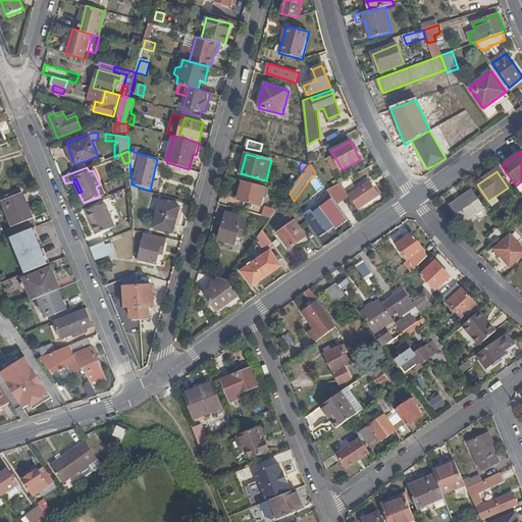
[(266,188),(244,180),(239,199),(261,206),(264,197),(266,188)]
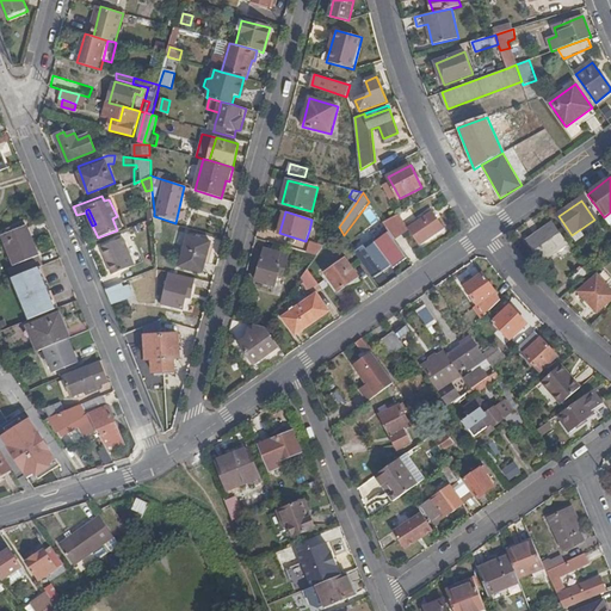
[(395,239),(395,240),(411,230),(420,245),(444,228),(433,213),(409,228),(400,214),(383,223),(388,228),(395,239)]
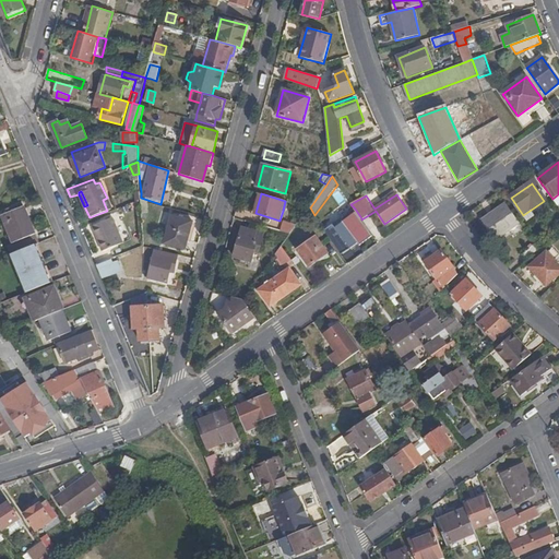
[(521,223),(507,203),(484,219),(498,239),(521,223)]
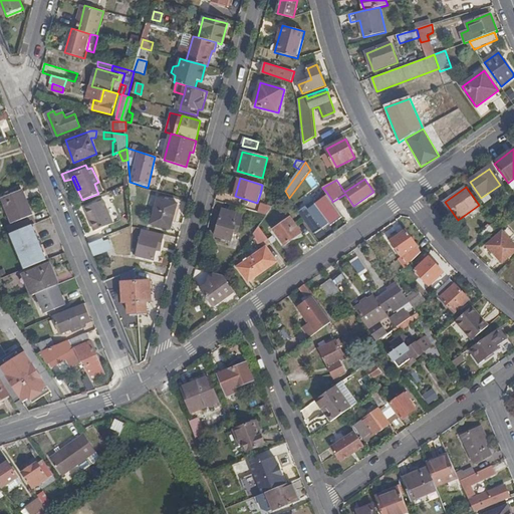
[(36,224),(21,188),(2,196),(16,232),(33,225),(36,224)]
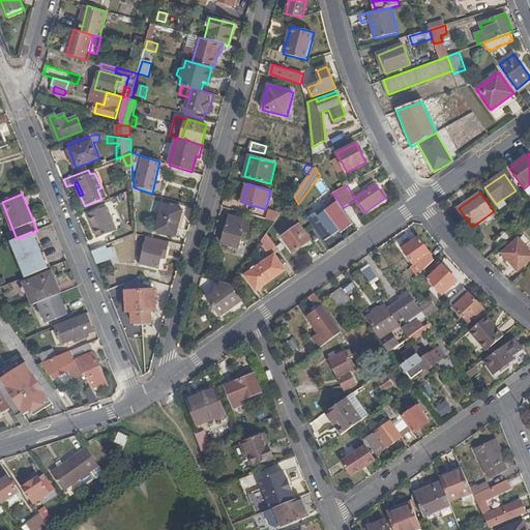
[(308,218),(324,241),(332,235),(333,236),(352,223),(341,208),(343,207),(336,198),(308,218)]
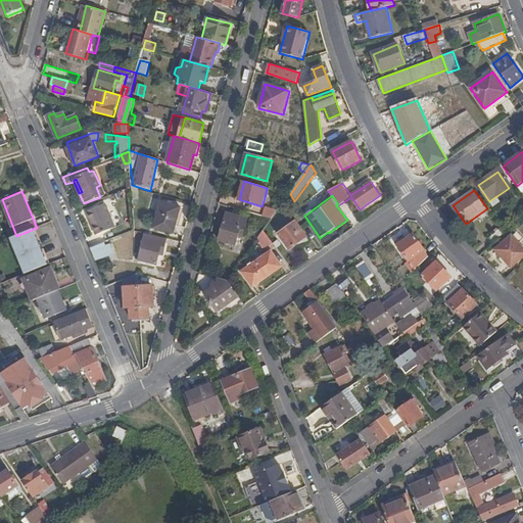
[(181,207),(161,202),(154,228),(174,233),(181,207)]
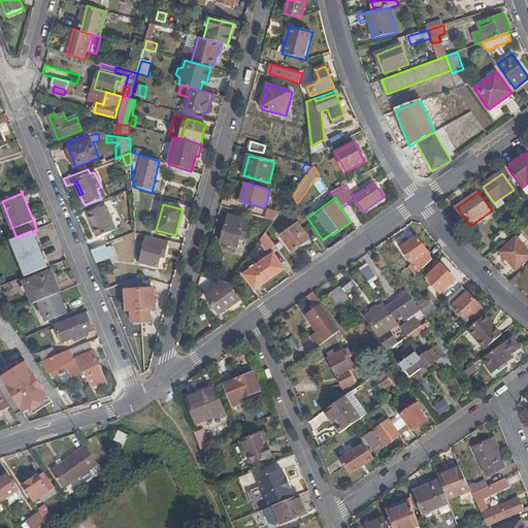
[(118,229),(108,205),(89,212),(99,236),(118,229)]
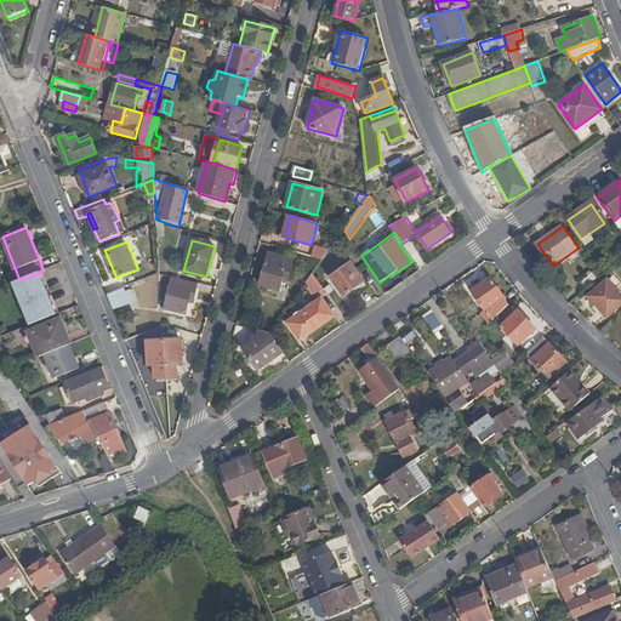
[(317,246),(315,254),(325,257),(330,250),(317,246)]
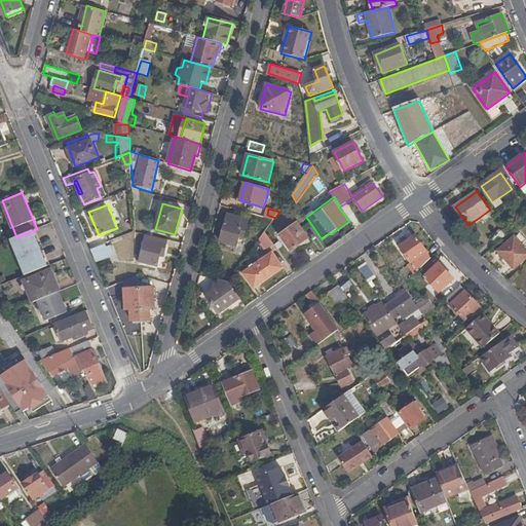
[(249,220),(229,215),(222,241),(237,246),(239,236),(245,237),(249,220)]
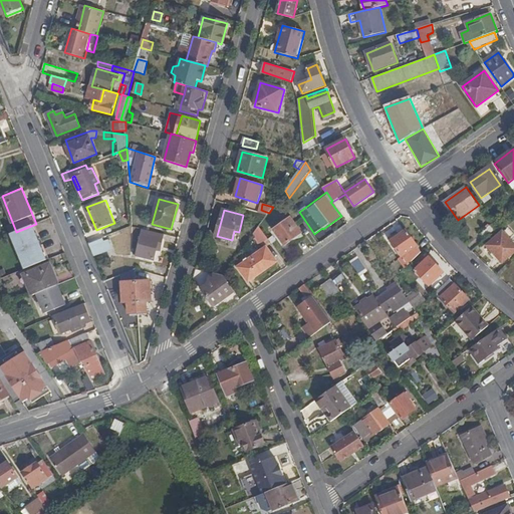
[(285,245),(302,233),(291,218),(274,230),(285,245)]
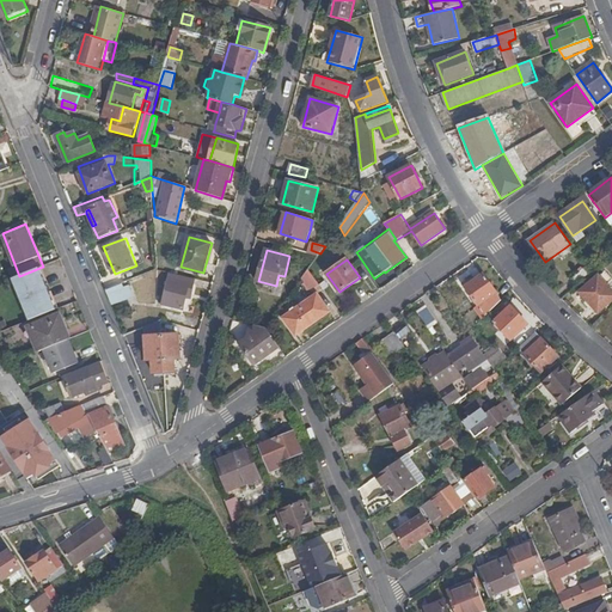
[(50,285),(43,267),(40,268),(47,286),(50,285)]
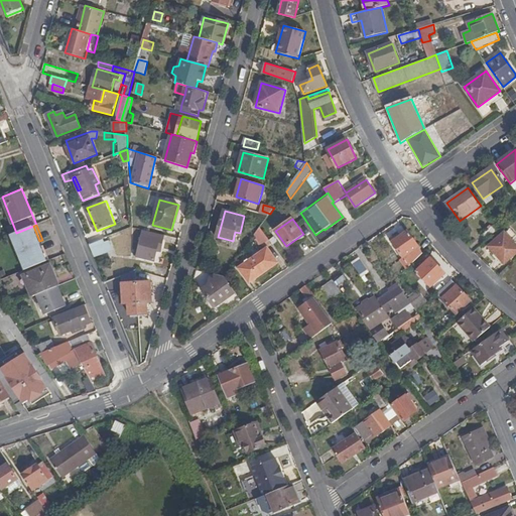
[(33,226),(16,233),(11,235),(26,270),(47,261),(41,248),(39,241),(33,226)]
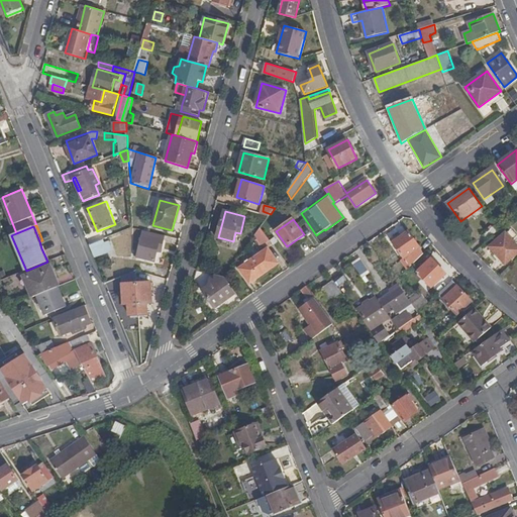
[(264,245),(271,240),(262,227),(255,235),(264,245)]
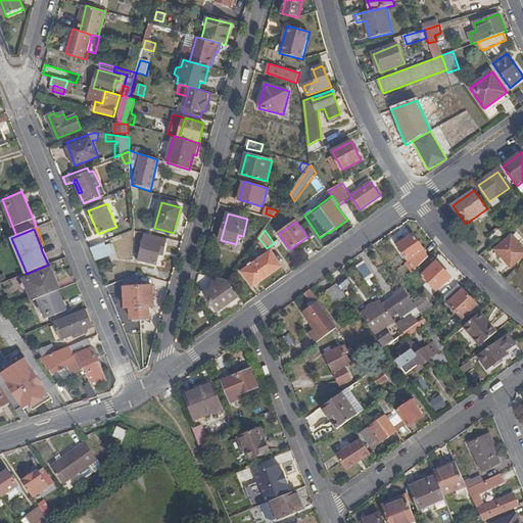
[(490,239),(494,243),(505,235),(501,230),(500,231),(495,234),(490,239)]
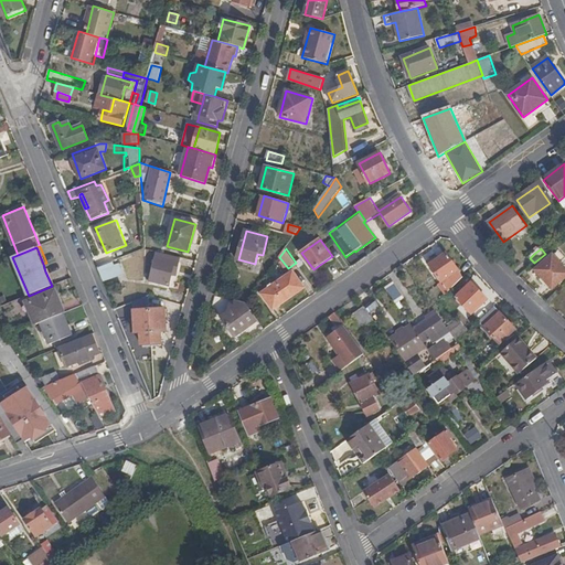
[(177,272),(180,256),(159,251),(152,280),(170,285),(173,270),(177,272)]
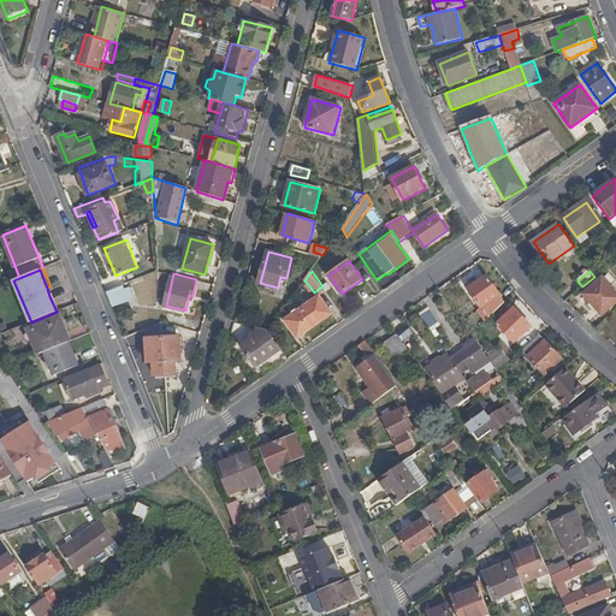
[(483,308),(489,317),(505,302),(486,277),(478,283),(468,289),(483,308)]
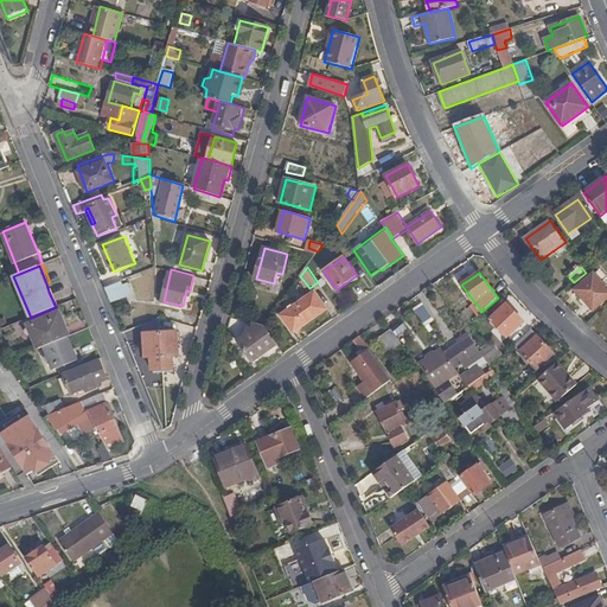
[(471,279),(468,274),(459,281),(461,285),(471,279)]
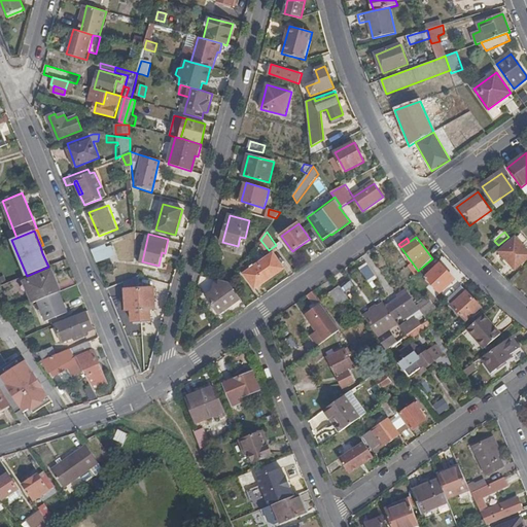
[(526,259),(526,248),(517,238),(500,252),(516,270),(526,259)]
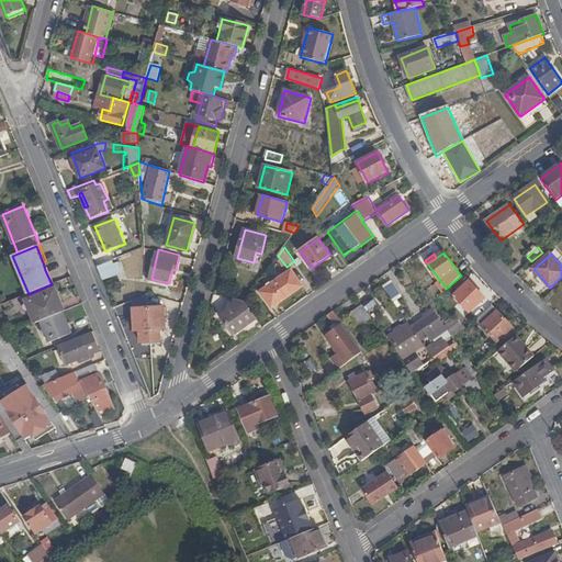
[(100,270),(104,280),(119,274),(113,260),(98,266),(100,270)]
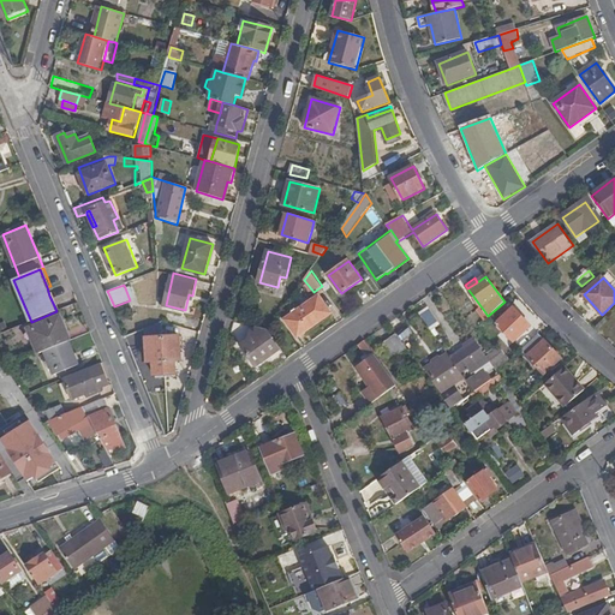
[(57,311),(60,310),(53,294),(49,296),(57,311)]
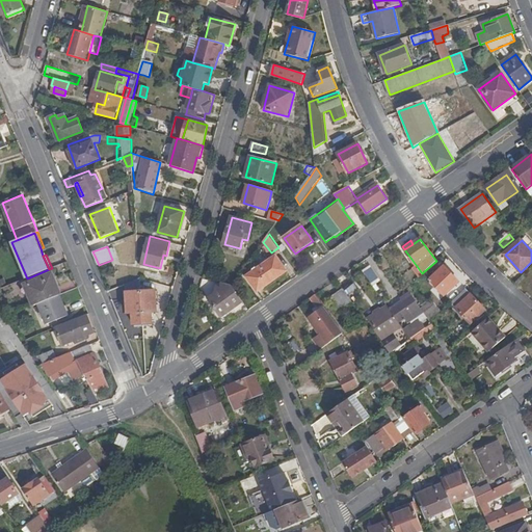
[(259,291),(287,270),(276,256),(247,276),(259,291)]
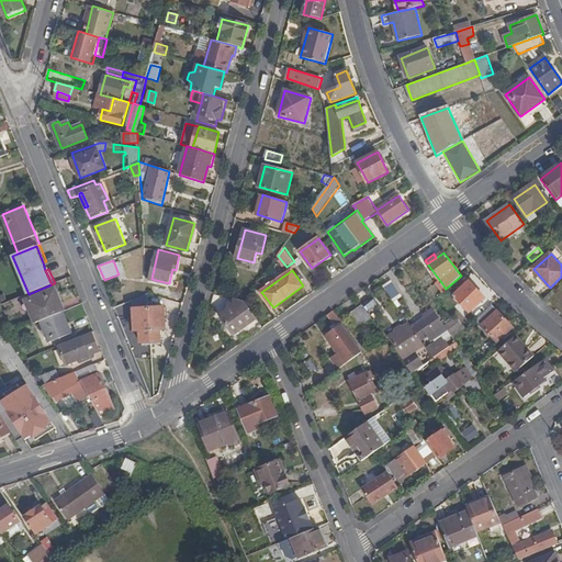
[(384,285),(394,300),(403,294),(393,280),(384,285)]
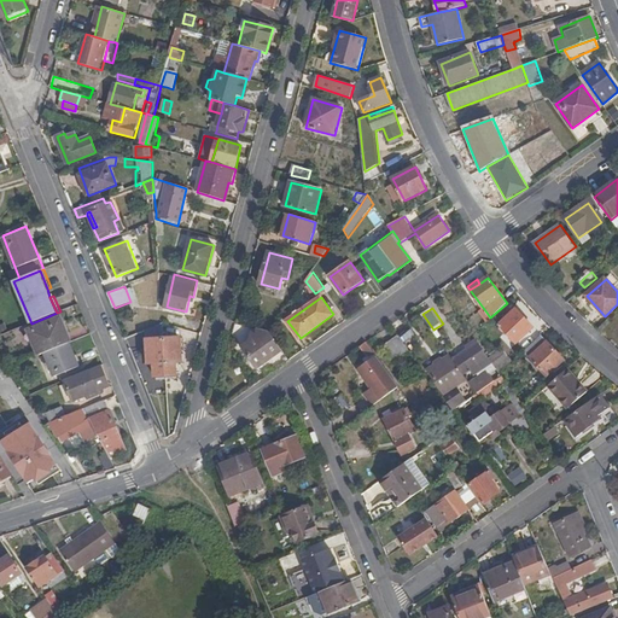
[(490,318),(484,309),(479,312),(485,322),(490,318)]
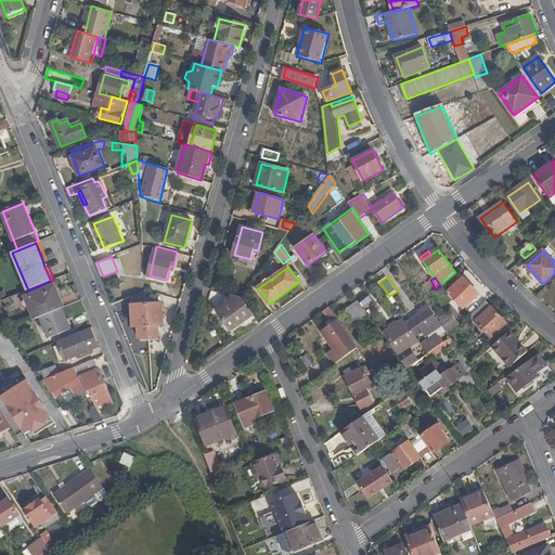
[(477,295),(462,279),(450,291),(465,307),(477,295)]
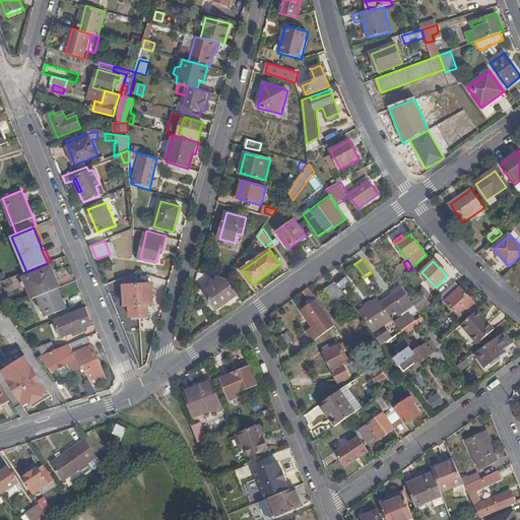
[(39,298),(59,289),(52,271),(45,274),(44,272),(23,280),(28,291),(31,290),(36,299),(39,298)]
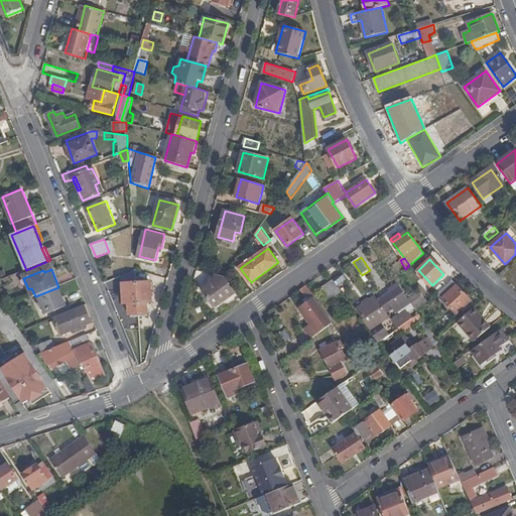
[(226,277),(216,274),(215,281),(204,290),(216,307),(235,294),(229,285),(230,284),(226,277)]
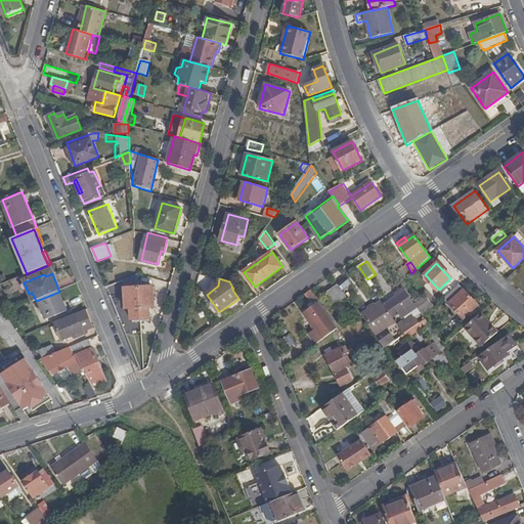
[(339,286),(348,299),(358,291),(349,278),(339,286)]
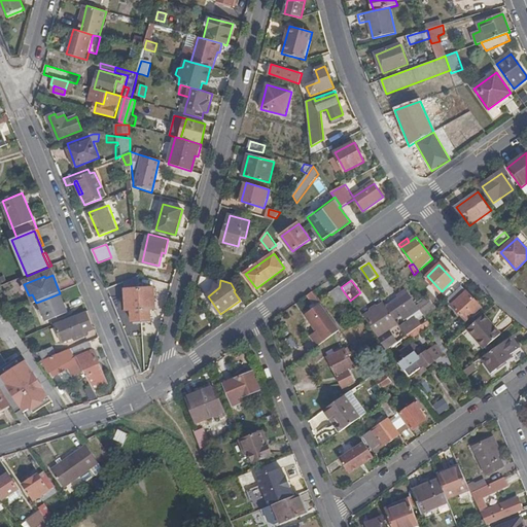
[(339,308),(350,301),(341,287),(340,286),(329,294),(339,308)]
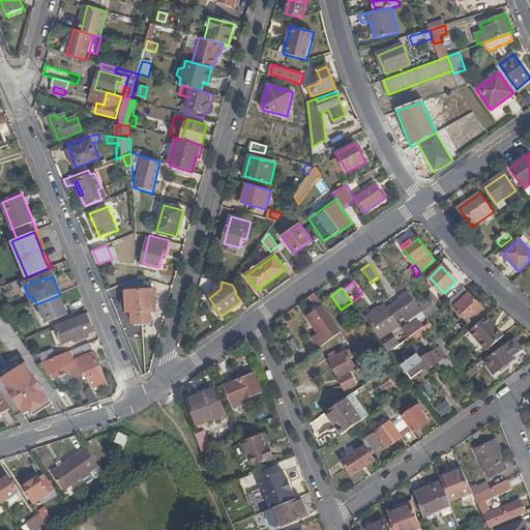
[(484,310),(464,288),(449,300),(470,323),(484,310)]
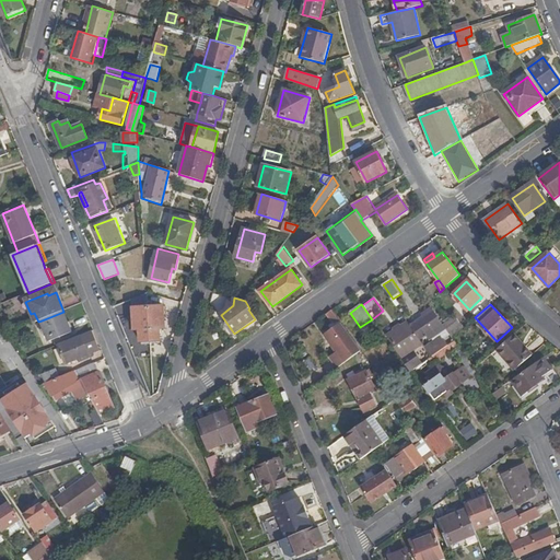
[(149,307),(152,341),(161,341),(161,329),(165,328),(164,306),(149,307)]
